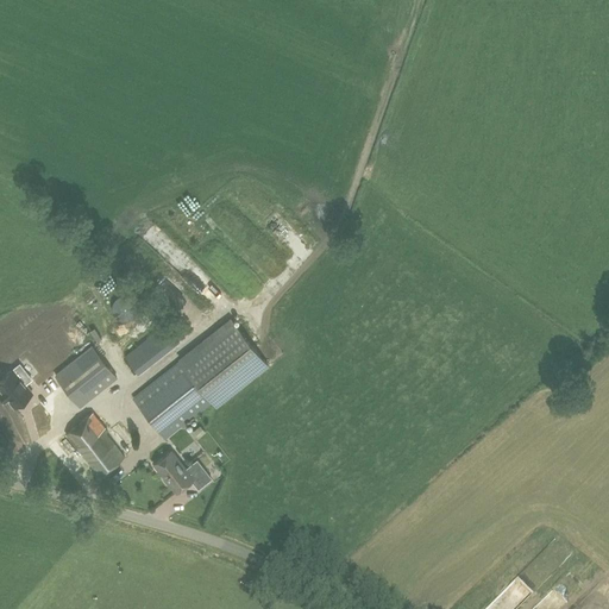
[(138,309),(138,305),(136,300),(133,296),(129,295),(124,294),(119,295),(115,299),(113,302),(112,307),(113,312),(115,316),(119,319),(124,320),(129,320),(133,318),(137,314),(138,309)]
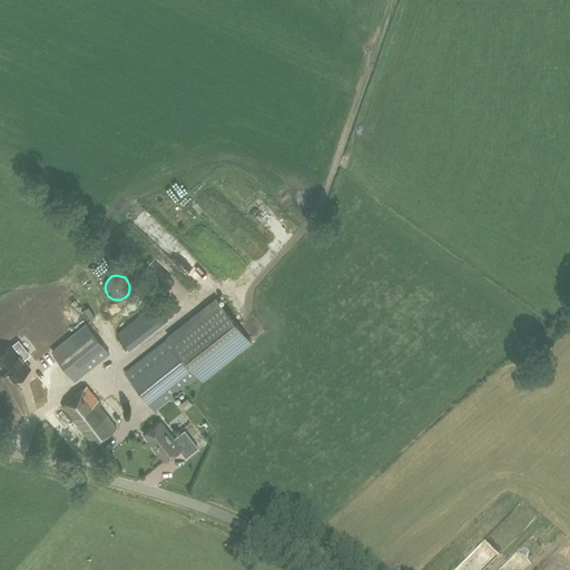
[(167,335),(168,337),(125,372),(155,411),(199,375),(203,381),(252,342),(216,296),(167,335)]
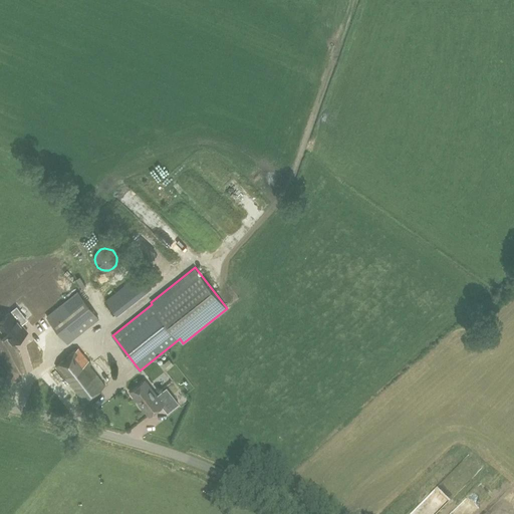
[(118,313),(155,286),(145,272),(108,299),(118,313)]
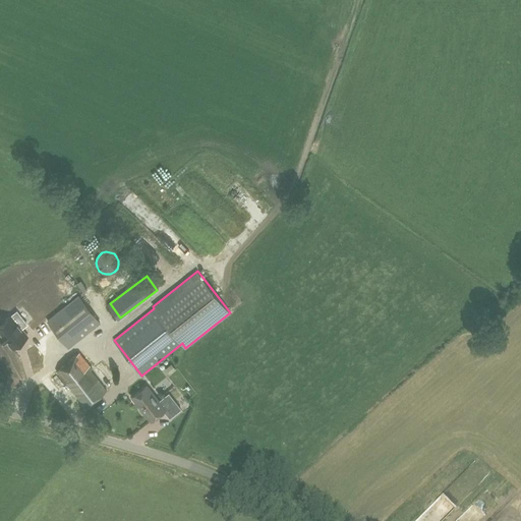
[(108,300),(113,300),(112,288),(102,288),(102,294),(108,294),(108,300)]
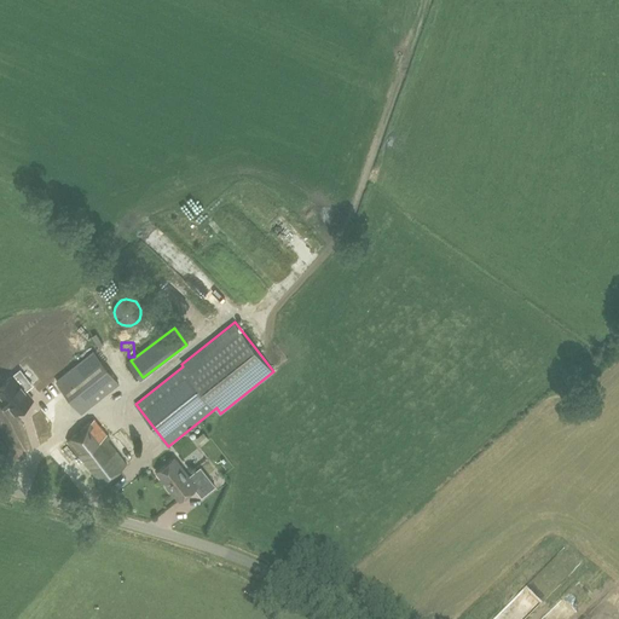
[(94,352),(57,381),(82,412),(119,383),(94,352)]
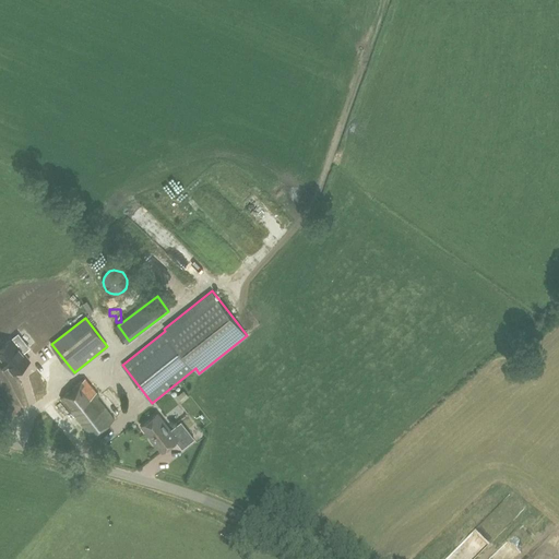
[(19,334),(12,339),(23,352),(28,347),(19,334)]
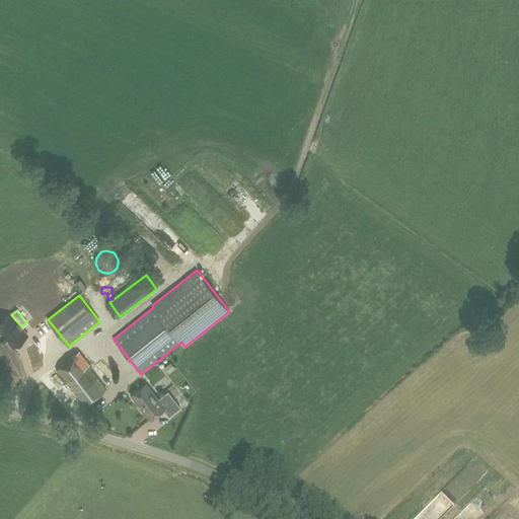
[(9,311),(0,318),(0,329),(0,330),(0,329),(0,332),(3,338),(5,337),(11,344),(25,332),(9,311)]
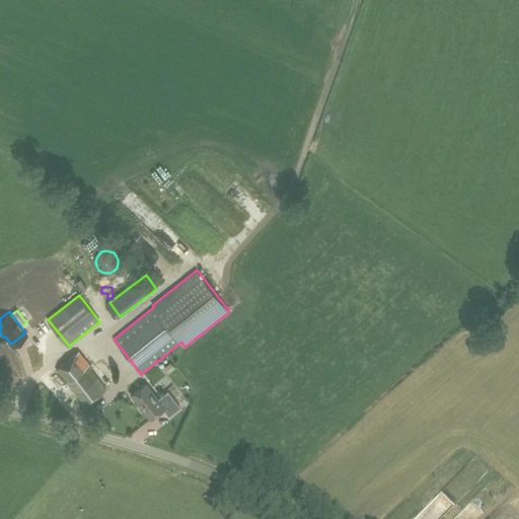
[(82,350),(57,370),(85,406),(110,386),(82,350)]
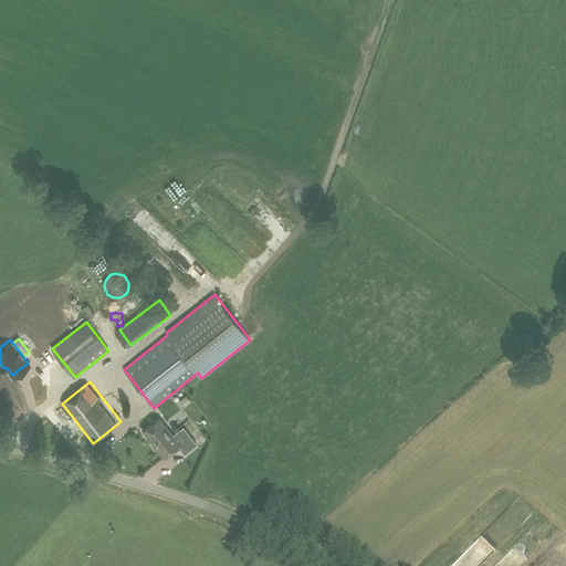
[(173,436),(160,418),(144,431),(164,458),(179,447),(184,453),(197,443),(184,427),(173,436)]
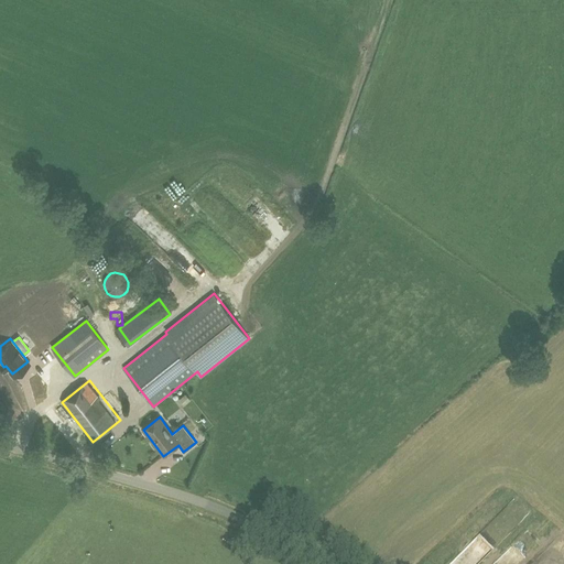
[(155,469),(160,477),(173,468),(167,461),(155,469)]
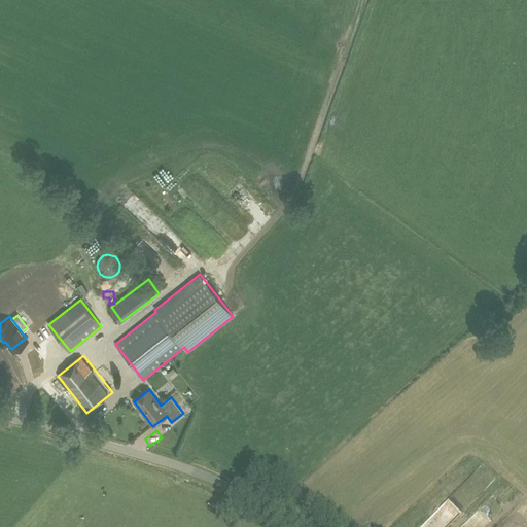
[(446,526),(460,513),(448,501),(423,526),(424,526),(446,526)]
